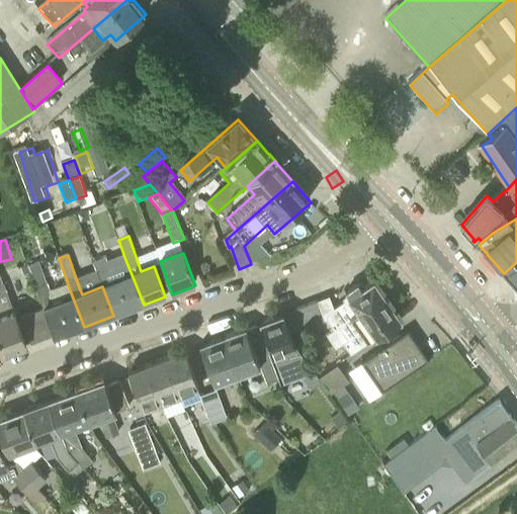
[(102,286),(113,316),(144,305),(124,257),(107,263),(106,259),(94,264),(100,279),(102,286)]
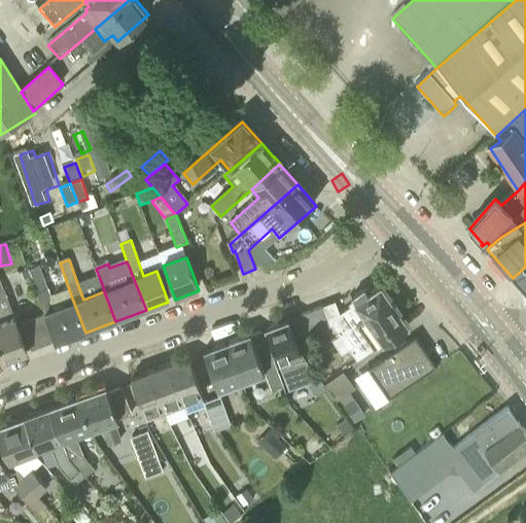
[(525,267),(513,278),(525,292),(525,267)]
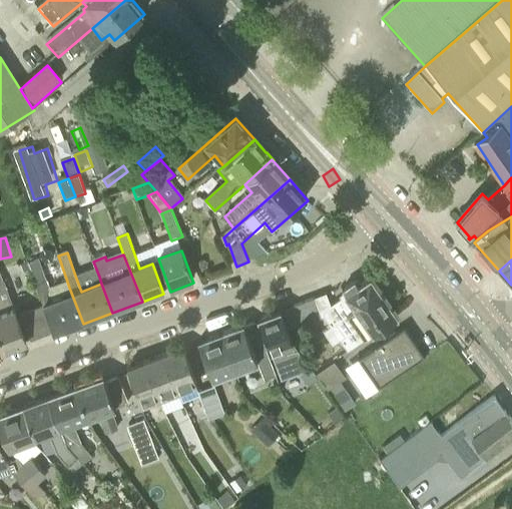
[(44,311),(54,335),(83,324),(69,288),(51,295),(38,261),(27,266),(36,288),(44,311)]
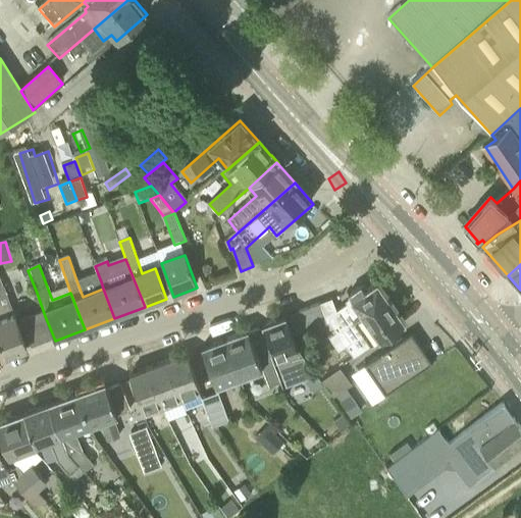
[(0,346),(5,359),(27,351),(12,311),(4,291),(0,278),(0,346)]
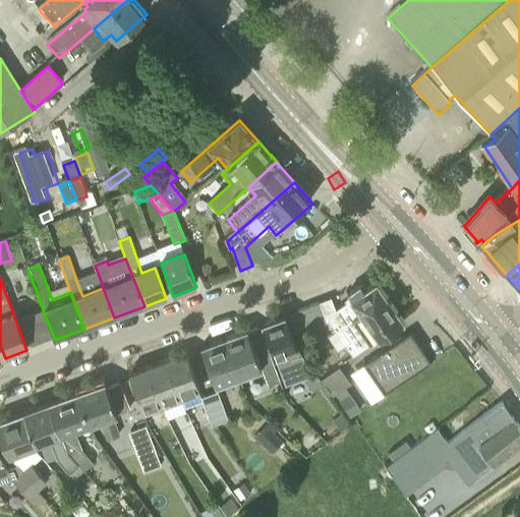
[(286,319),(294,339),(330,325),(337,335),(354,324),(363,337),(346,349),(354,359),(404,325),(377,285),(365,294),(360,288),(348,297),(352,302),(337,313),(332,300),(286,319)]
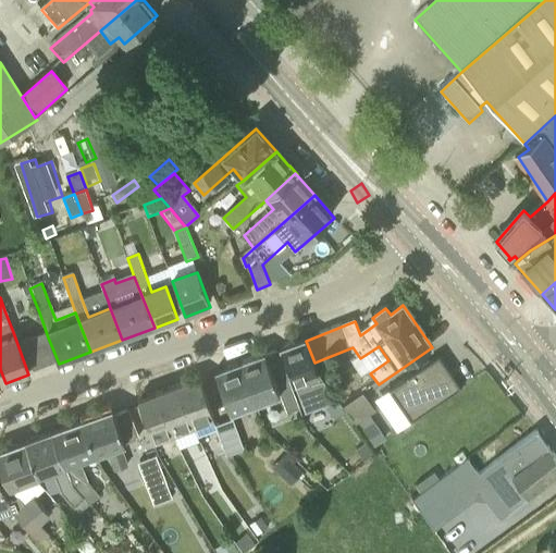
[(48,338),(24,346),(34,373),(59,364),(48,338)]
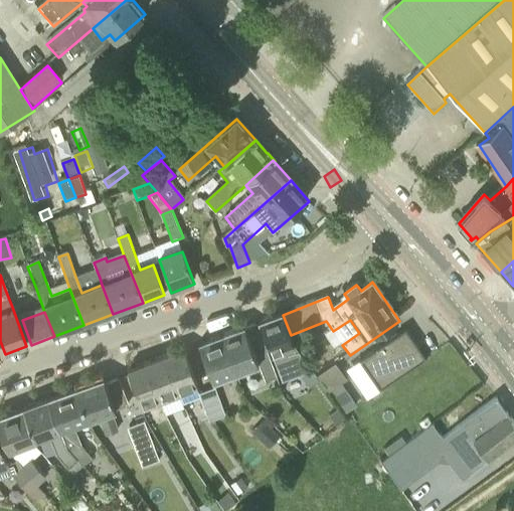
[(287,361),(299,377),(310,369),(295,348),(291,335),(283,315),(273,318),(272,318),(266,320),(265,322),(261,323),(273,357),(285,353),(289,359),(287,361)]
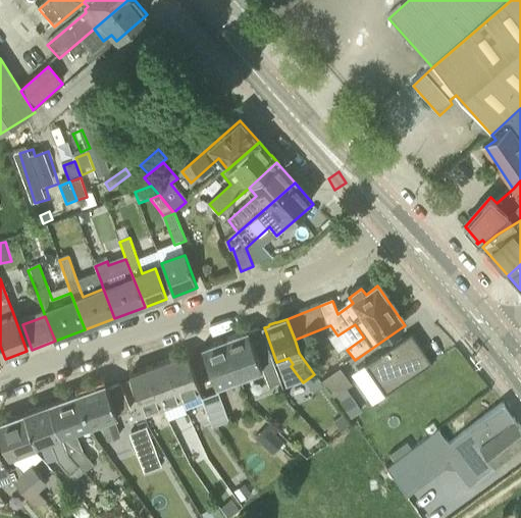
[(225,342),(240,380),(263,372),(270,389),(281,384),(261,330),(250,335),(249,333),(225,342)]
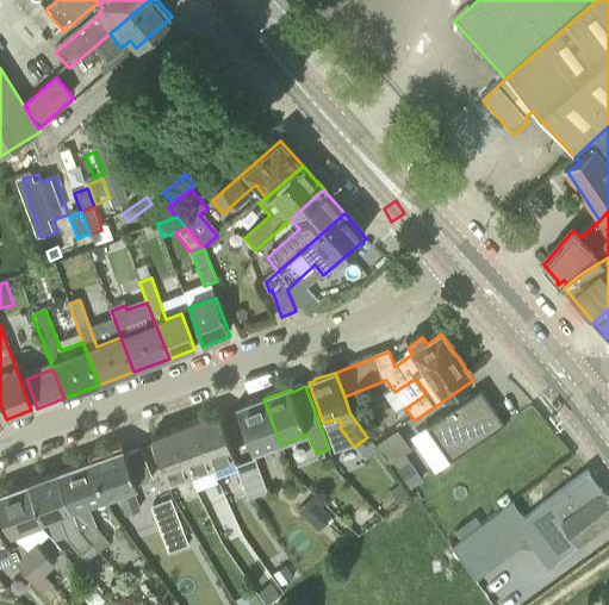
[(482,392),(427,430),(451,466),(505,426),(489,407),(491,406),(482,392)]
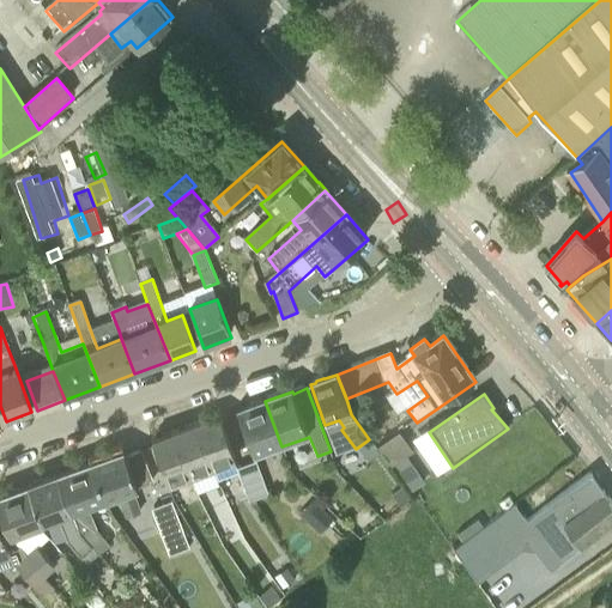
[(284,451),(282,447),(265,401),(238,412),(255,456),(268,450),(271,456),(284,451)]
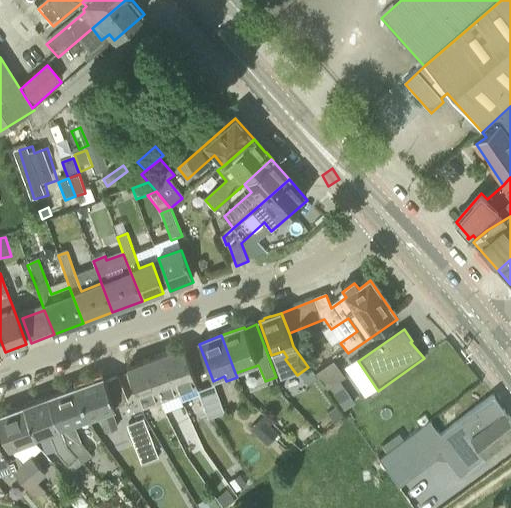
[(165,356),(179,393),(197,386),(184,349),(165,356)]
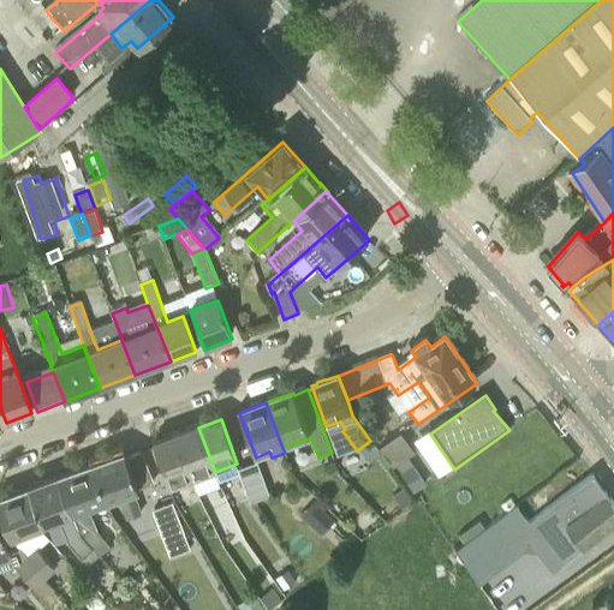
[(178,435),(194,480),(215,472),(198,428),(178,435)]
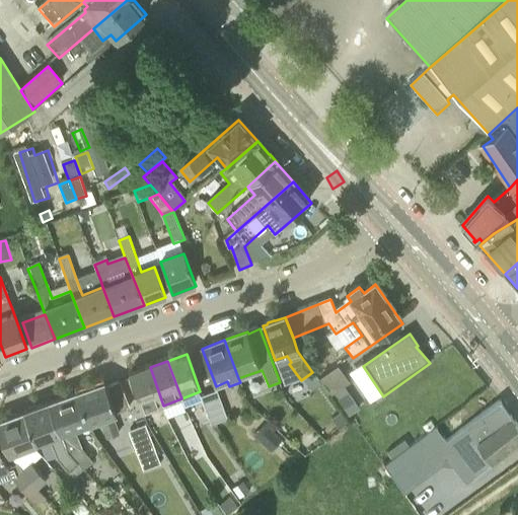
[(163,406),(150,367),(130,374),(143,413),(163,406)]
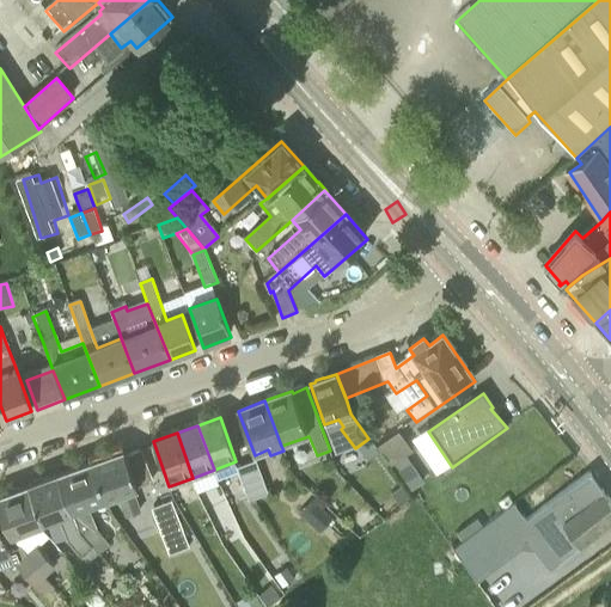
[(399,434),(378,448),(392,468),(414,454),(399,434)]
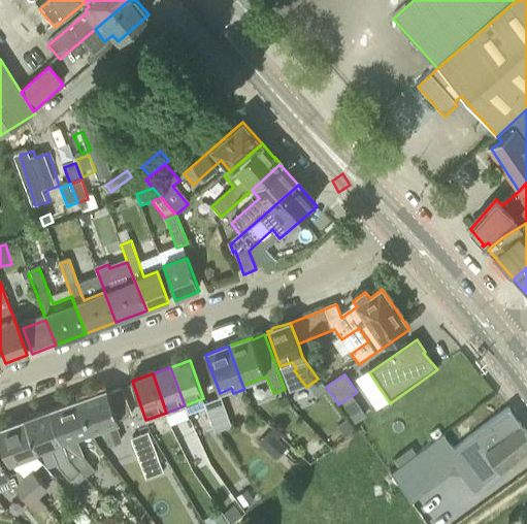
[(107,390),(80,400),(92,433),(102,429),(109,449),(121,444),(113,425),(132,418),(121,390),(109,394),(107,390)]
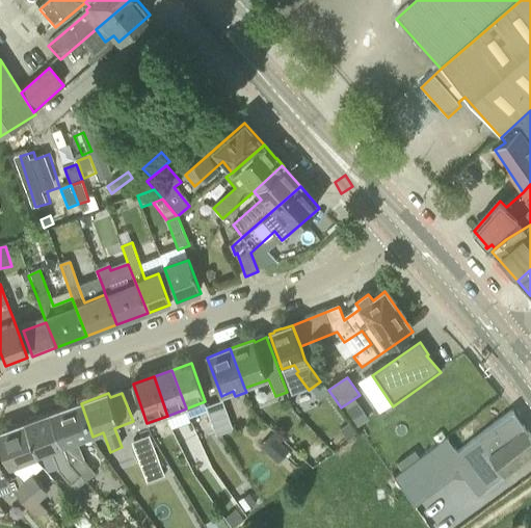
[(217,438),(233,431),(222,402),(206,407),(217,438)]
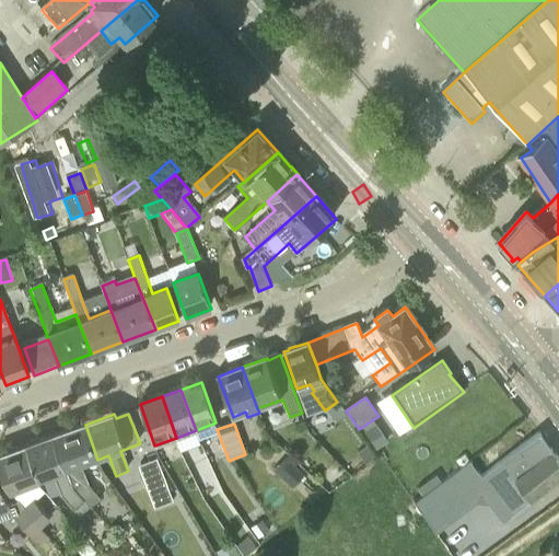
[(97,460),(85,425),(54,437),(74,490),(85,502),(91,509),(101,500),(90,487),(82,466),(97,460)]
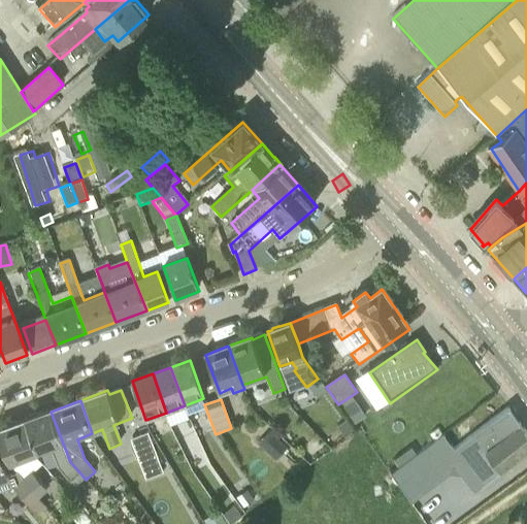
[(348,416),(355,426),(365,419),(358,408),(348,416)]
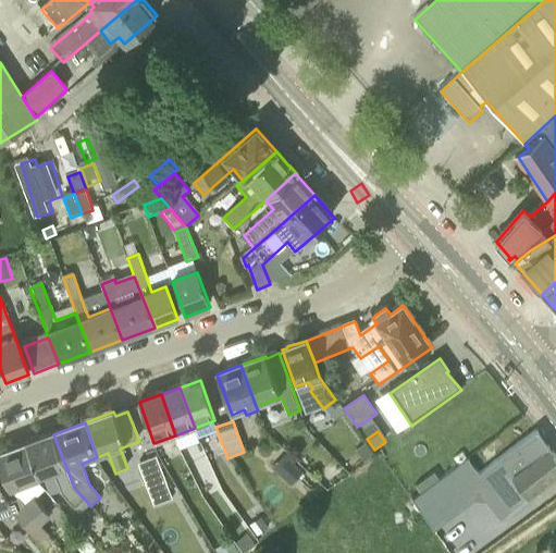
[(555,457),(538,433),(480,477),(508,514),(555,477),(555,457)]
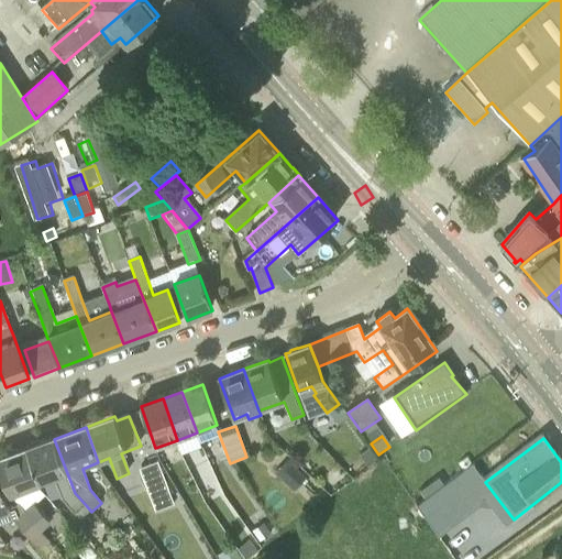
[(75,493),(54,439),(23,450),(36,485),(55,479),(63,500),(75,514),(86,505),(75,493)]
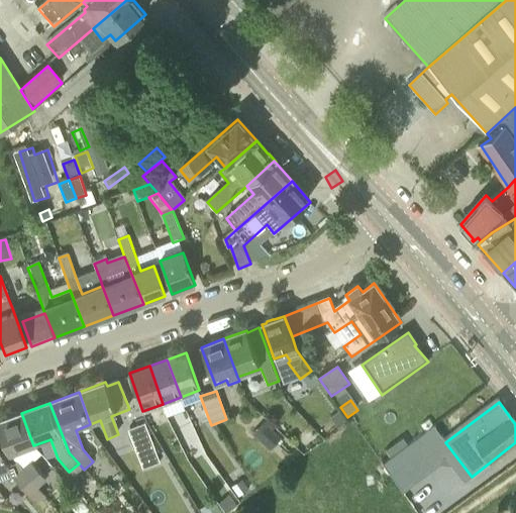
[(330,419),(337,429),(347,423),(340,412),(330,419)]
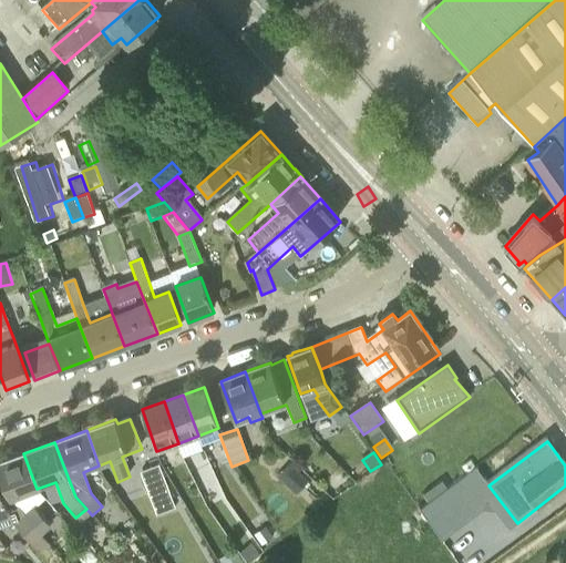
[(37,489),(23,453),(0,462),(0,472),(10,499),(37,489)]
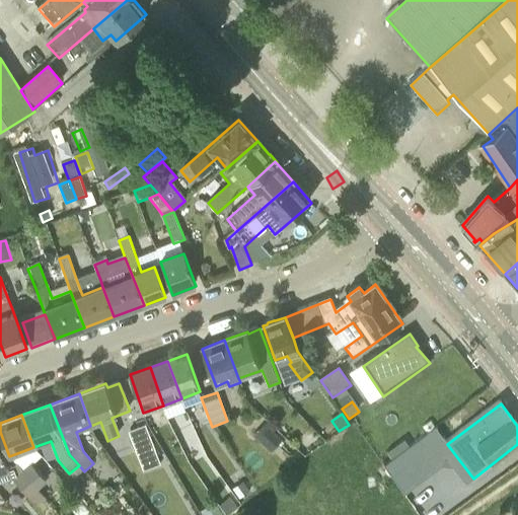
[(146,471),(162,467),(153,425),(136,429),(146,471)]
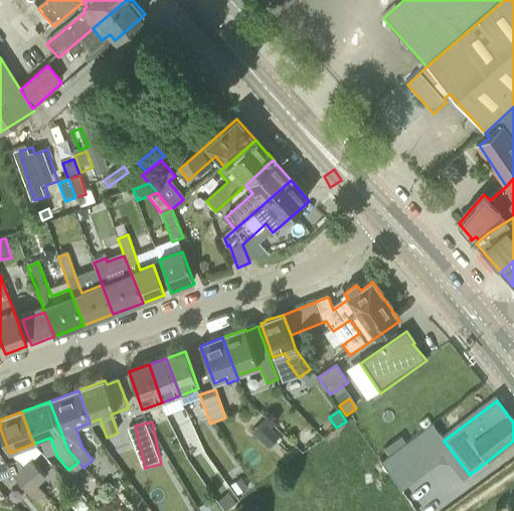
[(401,474),(426,455),(430,458),(438,451),(435,447),(444,441),(433,426),(389,459),(401,474)]
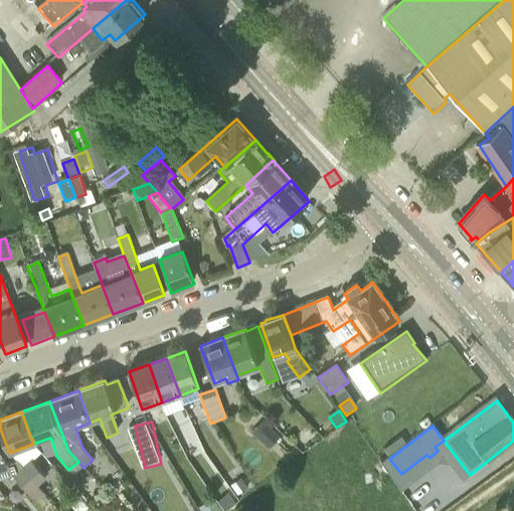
[(269,428),(258,440),(269,451),(280,439),(269,428)]
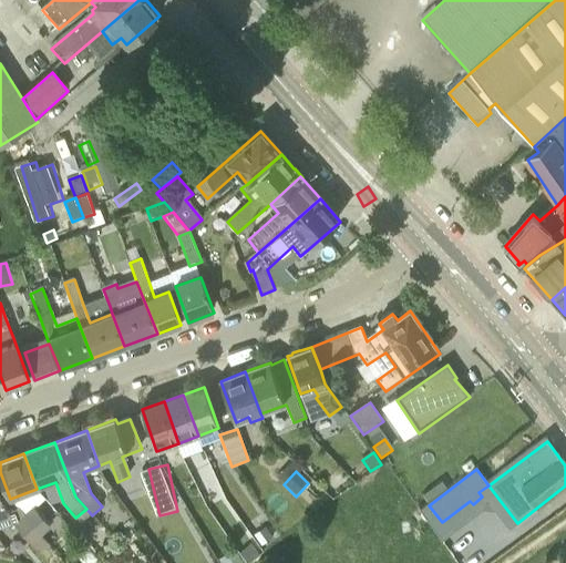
[(0,488),(0,517),(10,513),(0,488)]
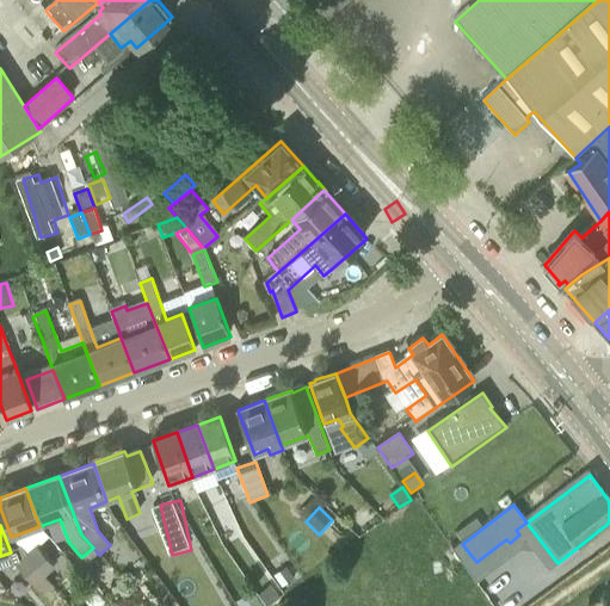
[(44,577),(29,558),(20,549),(11,556),(18,568),(43,598),(54,588),(44,577)]
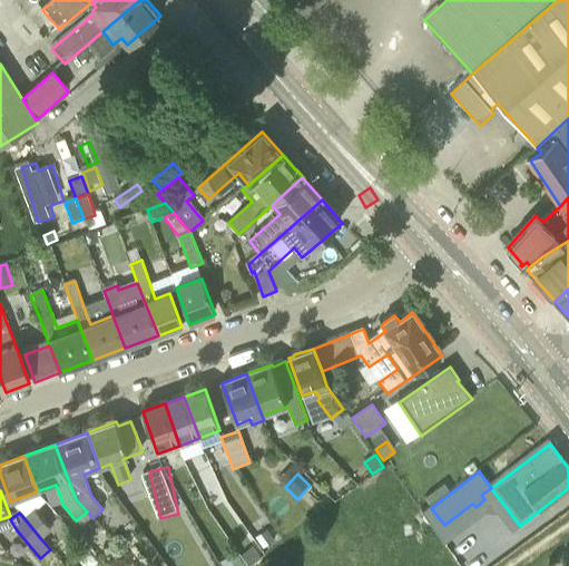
[(37,514),(27,521),(41,539),(50,529),(37,514)]
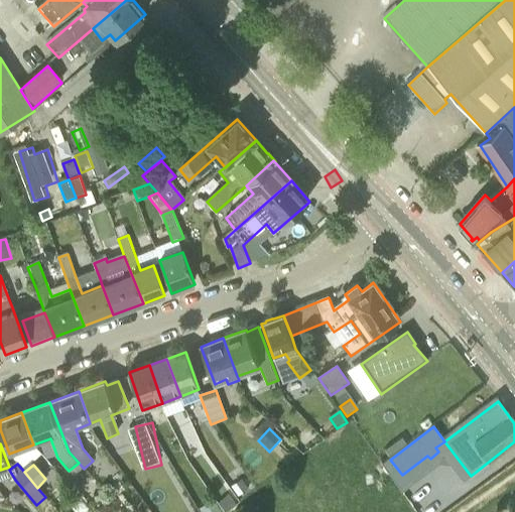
[(230,489),(238,499),(252,489),(244,478),(230,489)]
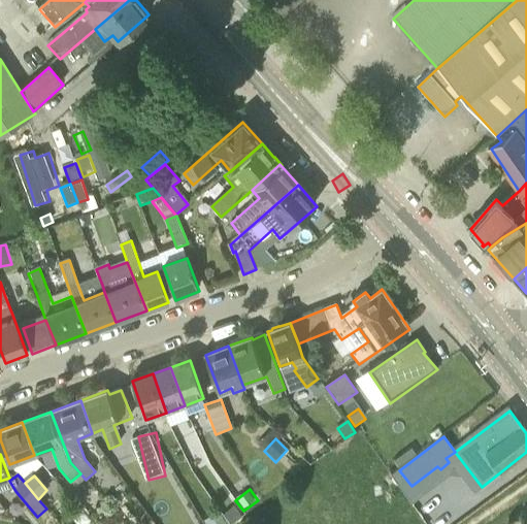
[(225,523),(219,513),(205,520),(207,523),(225,523)]
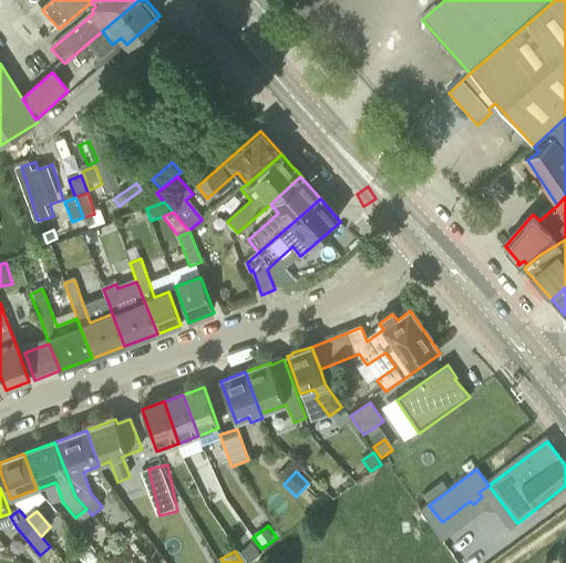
[(256,556),(253,551),(244,556),(247,562),(256,556)]
